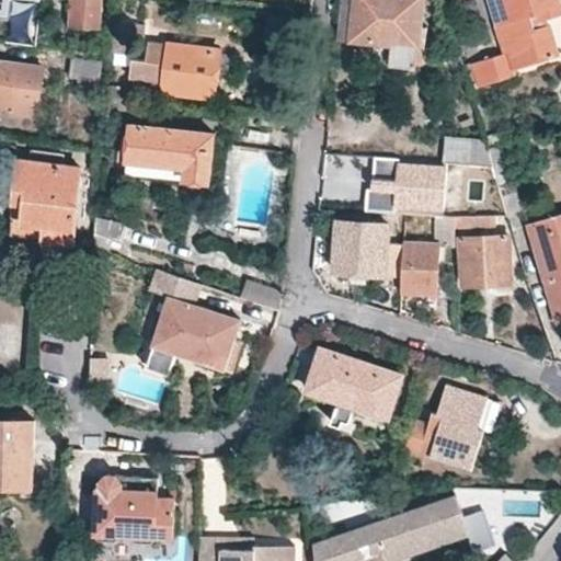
[(100,26),(101,24),(102,0),(71,0),(70,23),(100,26)]
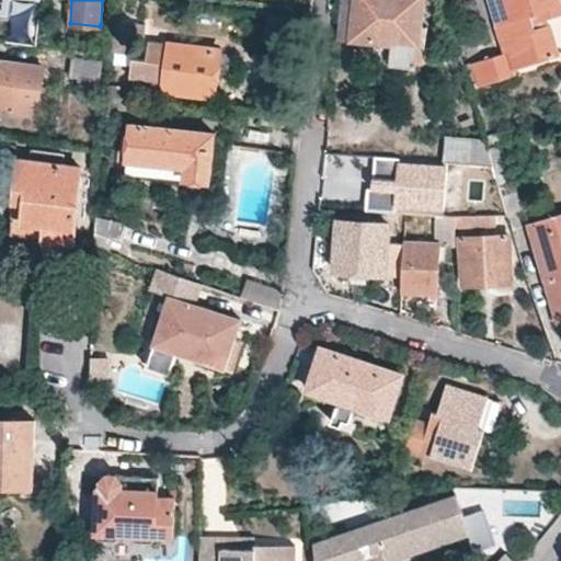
[(342,0),(340,38),(352,39),(354,0),(342,0)]
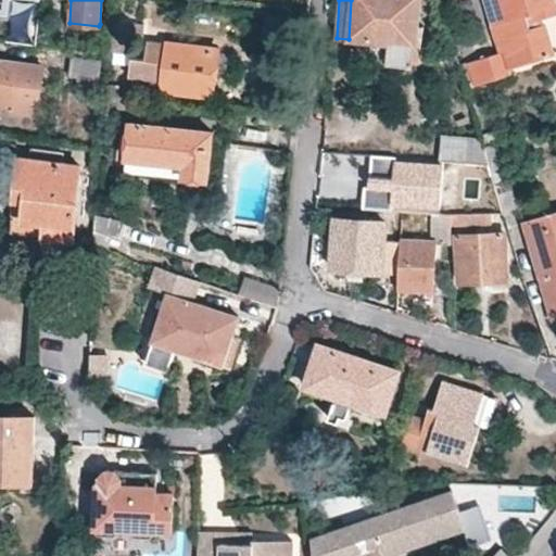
[(370,63),(411,66),(416,0),(351,0),(349,39),(356,40),(355,52),(370,54),(370,63)]
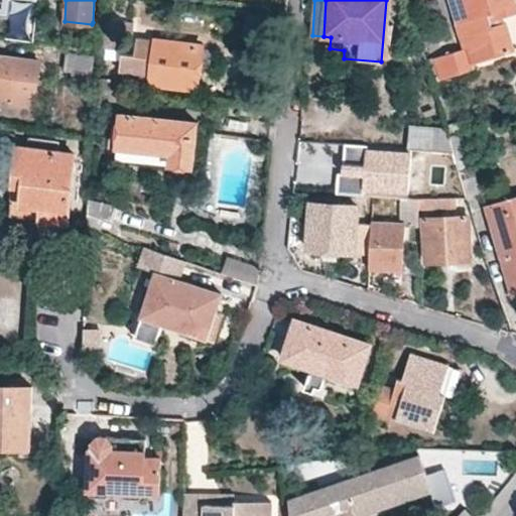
[(489,20),(515,11),(515,9),(513,0),(448,0),(460,37),(462,36),(465,47),(433,58),(441,79),(473,69),(471,66),(512,51),(504,24),(491,28),(489,20)]
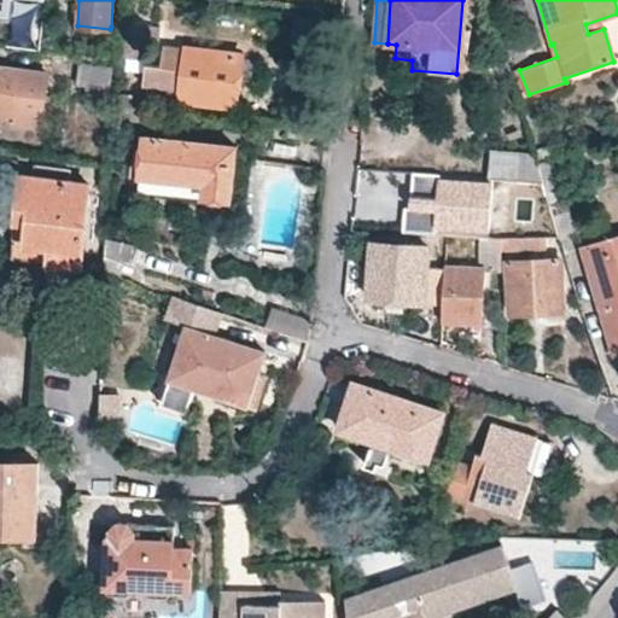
[(140,58),(145,57),(146,42),(157,42),(158,27),(122,23),(120,54),(124,56),(123,68),(138,70),(140,58)]
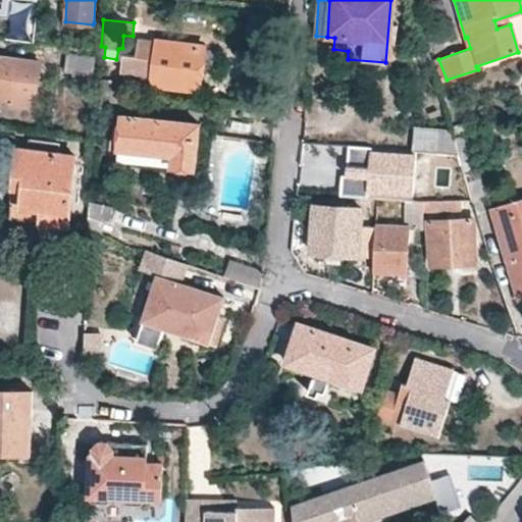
[(141,68),(140,84),(197,89),(200,66),(205,66),(211,64),(212,57),(207,53),(202,53),(202,46),(156,41),(156,47),(148,46),(147,60),(153,60),(153,68),(141,68)]
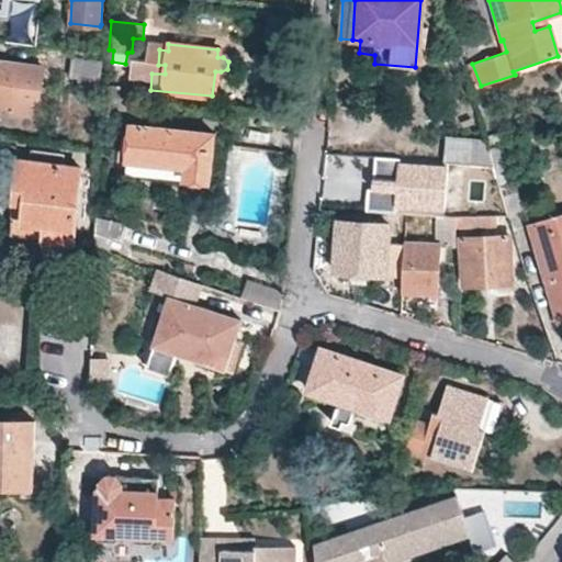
[(69,77),(77,78),(99,80),(100,63),(70,59),(69,77)]
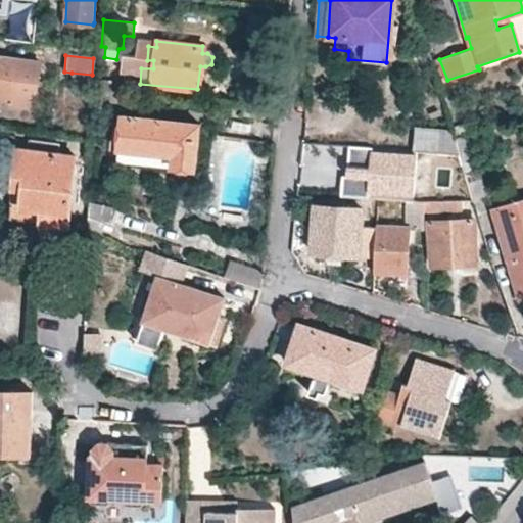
[(34,106),(40,63),(0,57),(0,95),(7,97),(7,104),(34,106)]
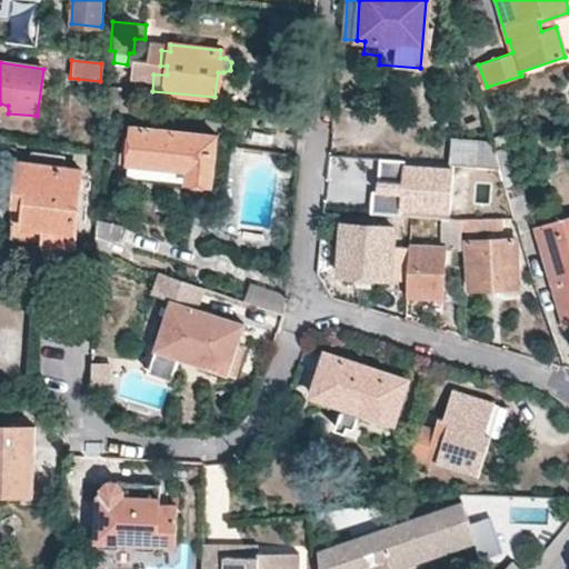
[(78,79),(77,91),(98,93),(100,81),(78,79)]
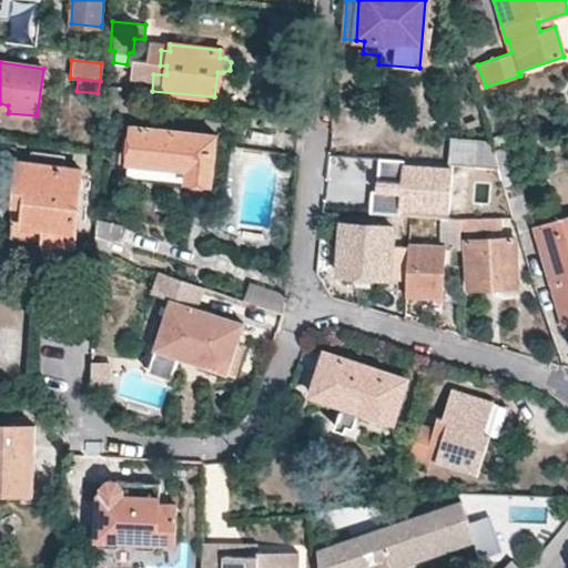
[(118,99),(115,111),(132,112),(133,102),(118,99)]
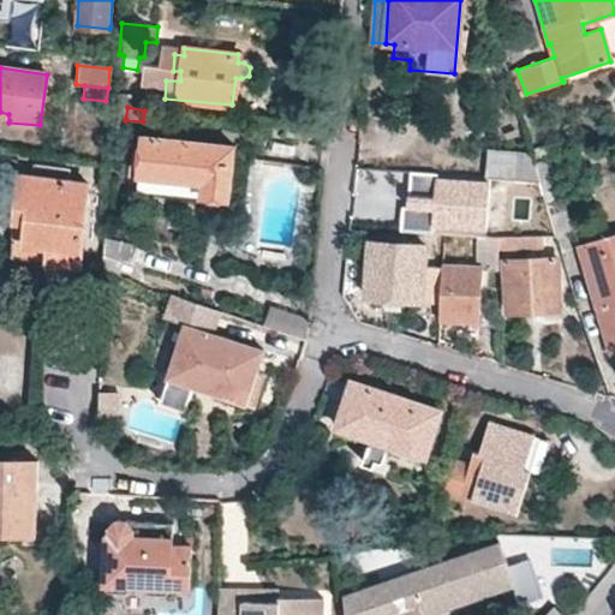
[(143,136),(138,175),(202,183),(201,195),(228,198),(233,151),(234,145),(209,144),(167,139),(148,137),(143,136)]
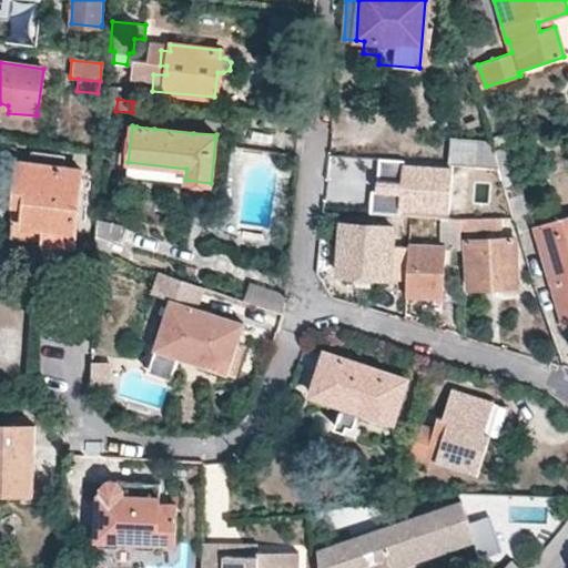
[(490,141),(493,149),(506,144),(503,133),(489,138),(490,141)]
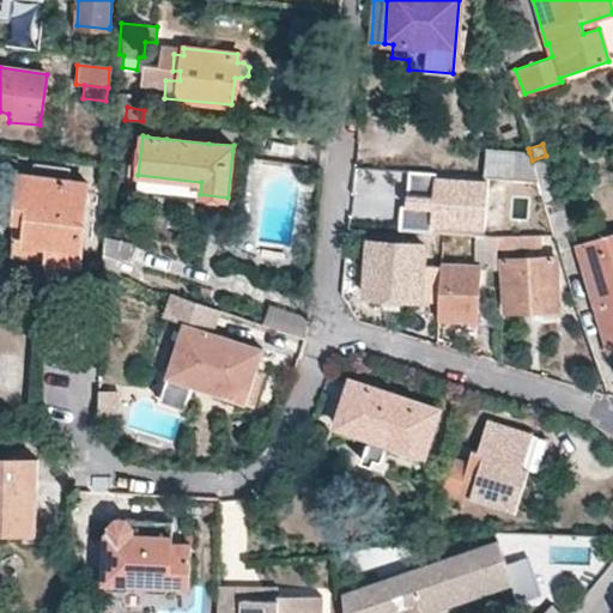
[(532,161),(529,152),(485,150),(485,177),(536,178),(532,161)]
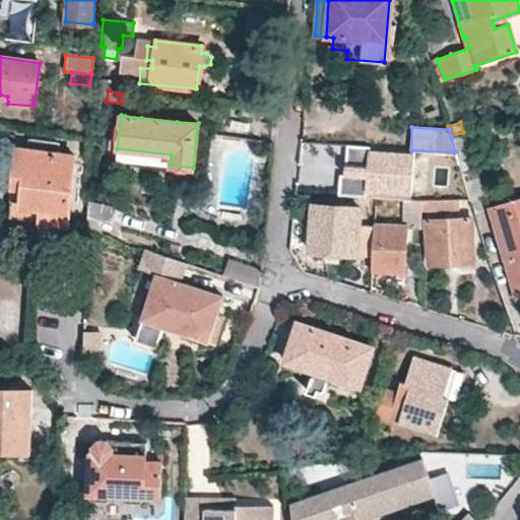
[(455,151),(459,164),(465,185),(470,200),(483,196),(463,132),(451,136),(455,151)]
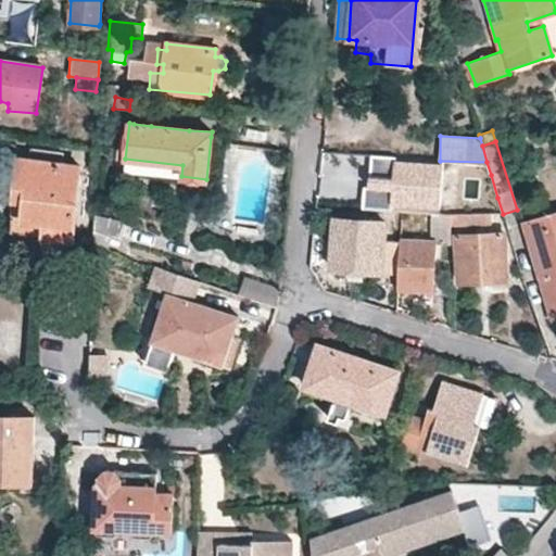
[(72,238),(76,205),(77,198),(80,166),(62,163),(63,155),(30,150),(30,159),(1,155),(0,175),(15,177),(11,218),(23,219),(22,231),(72,238)]
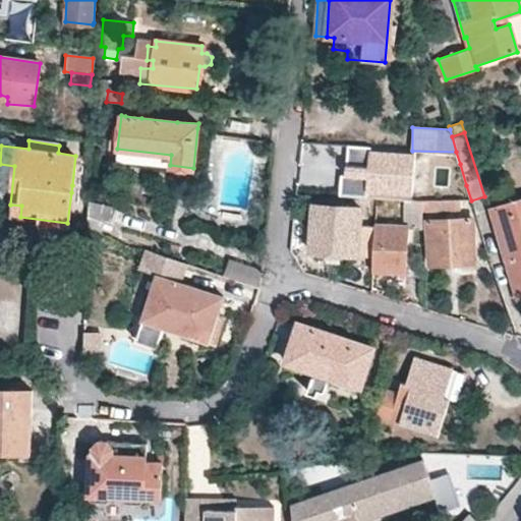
[(412,151),(411,155),(368,152),(367,191),(411,194),(413,161),(460,164),(456,152),(412,151)]
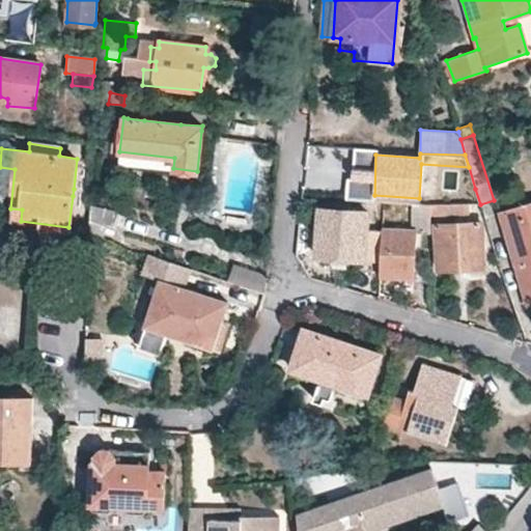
[(480,204),(475,189),(458,191),(459,204),(468,204),(480,204)]
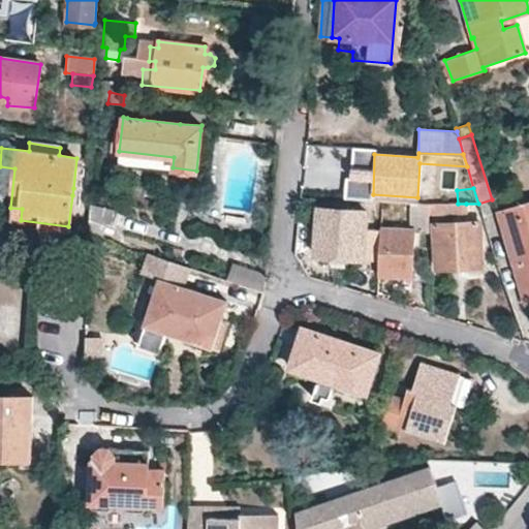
[(381,208),(382,201),(363,199),(362,207),(381,208)]
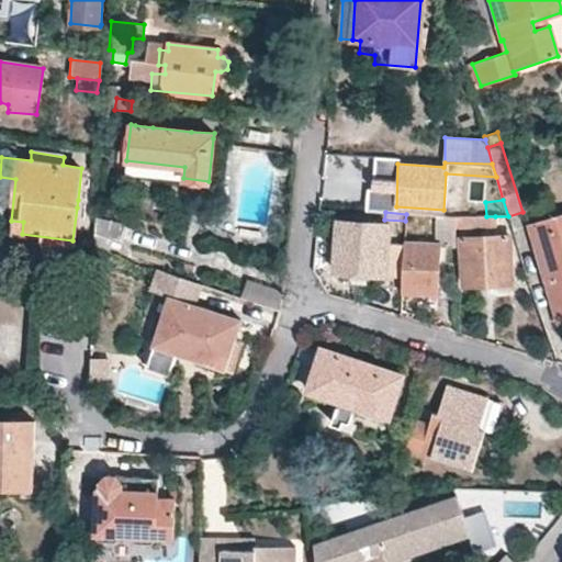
[(561,307),(561,213),(529,224),(554,311),(561,307)]
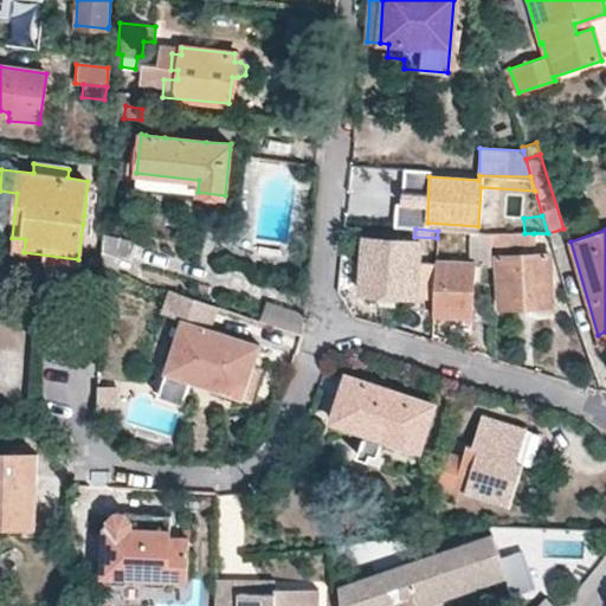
[(470,233),(459,232),(458,251),(469,252),(470,233)]
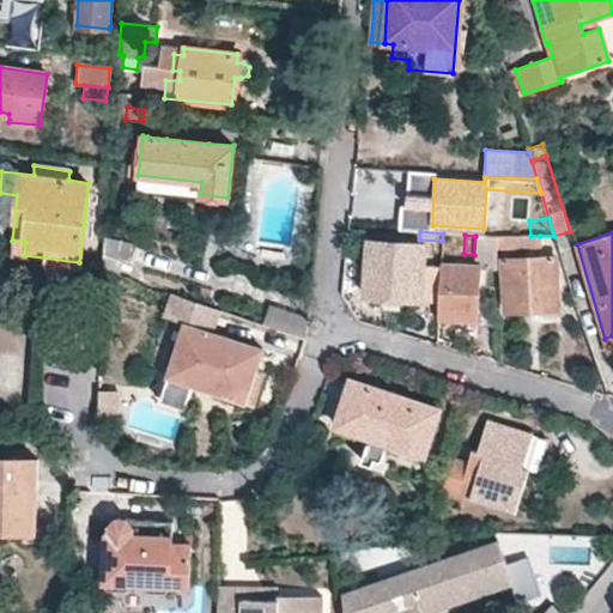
[(437,316),(475,319),(479,268),(496,269),(496,246),(496,237),(475,236),(474,255),(474,267),(441,265),(438,299),(437,316)]
